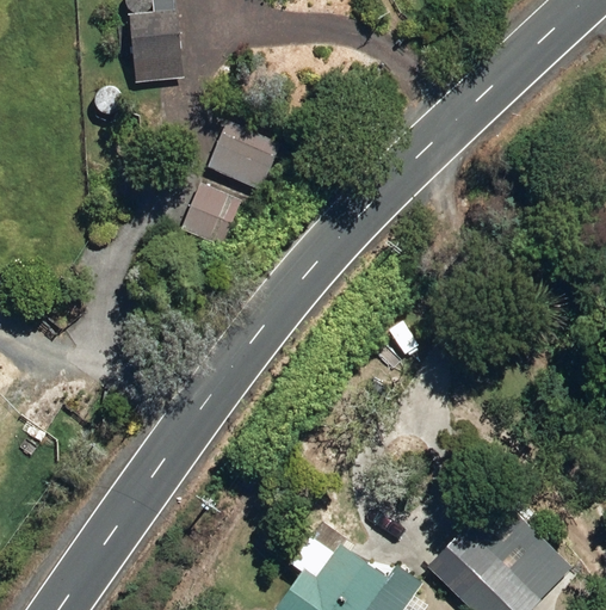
[(152,0),(154,12),(129,13),(135,81),(181,78),(174,0),(152,0)]
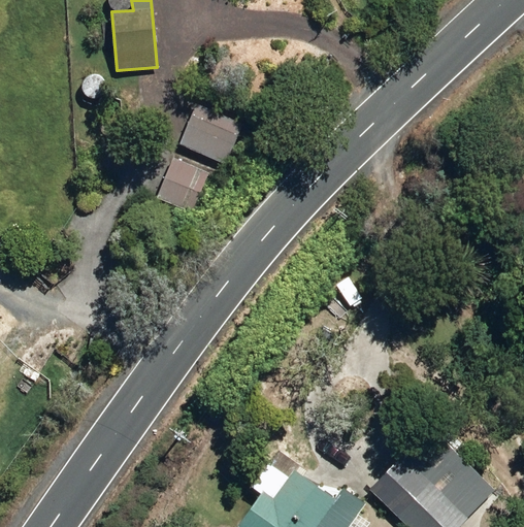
[(179,143),(224,163),(241,124),(197,104),(179,143)]
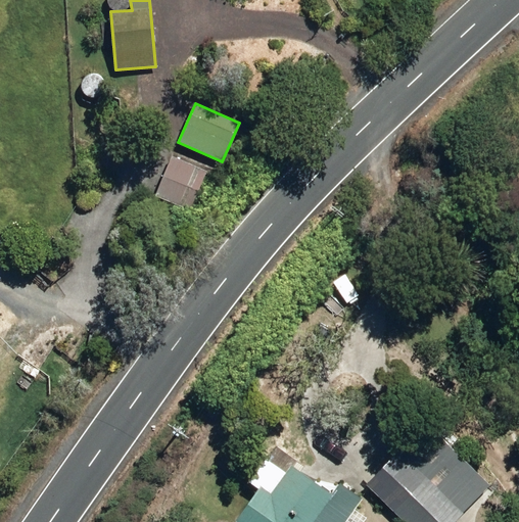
[(171,156),(154,196),(190,209),(205,171),(171,156)]
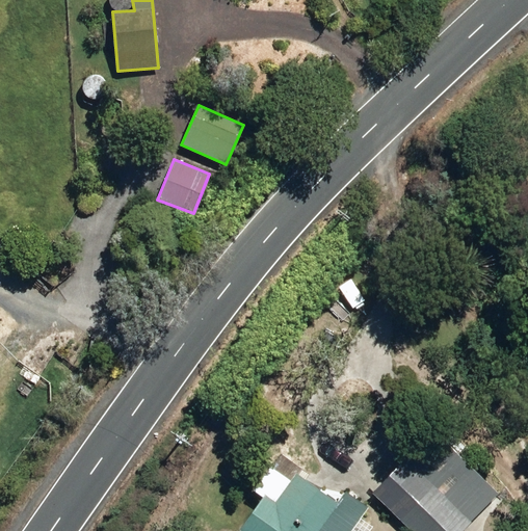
[(462,530),(500,492),(436,430),(374,495),(412,530),(462,530)]
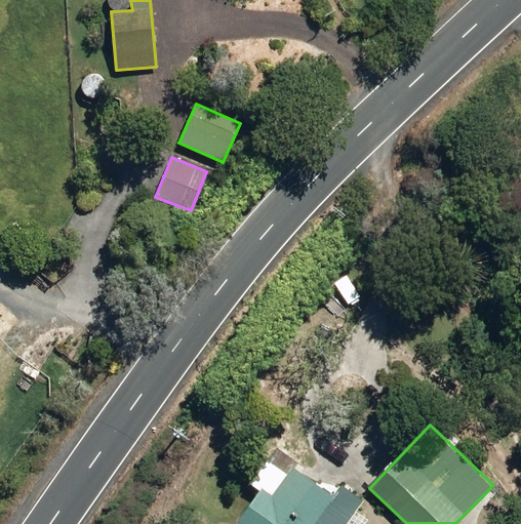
[(364,523),(368,520),(355,511),(363,500),(342,485),(333,495),(293,466),(287,474),(267,458),(247,483),(259,492),(236,523),(238,523),(364,523)]
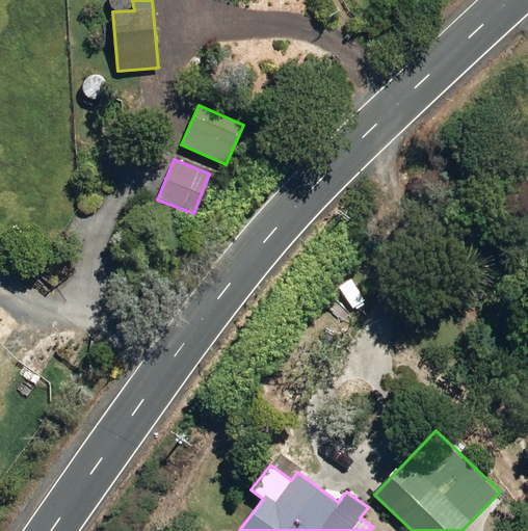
All buildings are outlined.
